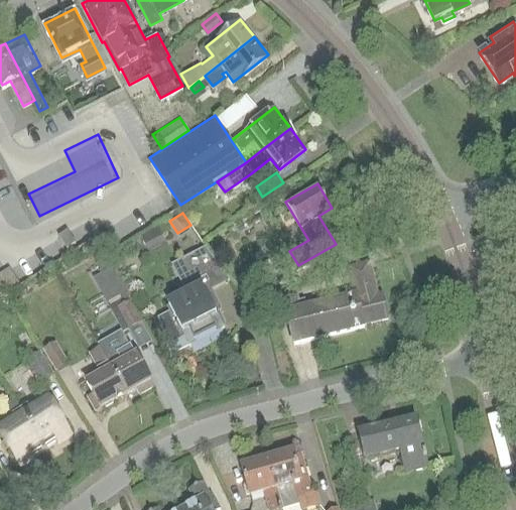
[(158,223),(139,233),(147,248),(165,239),(158,223)]
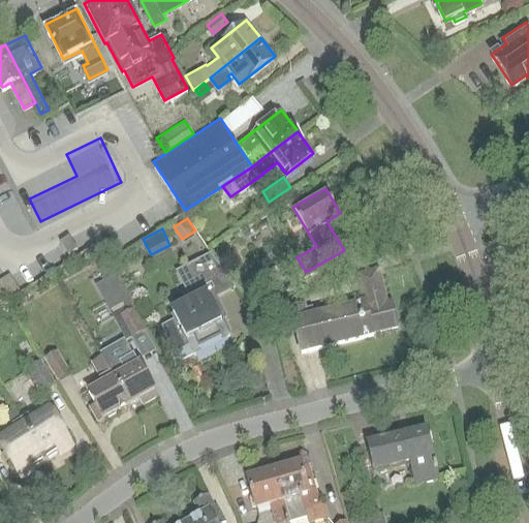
[(69,233),(60,240),(68,251),(78,245),(69,233)]
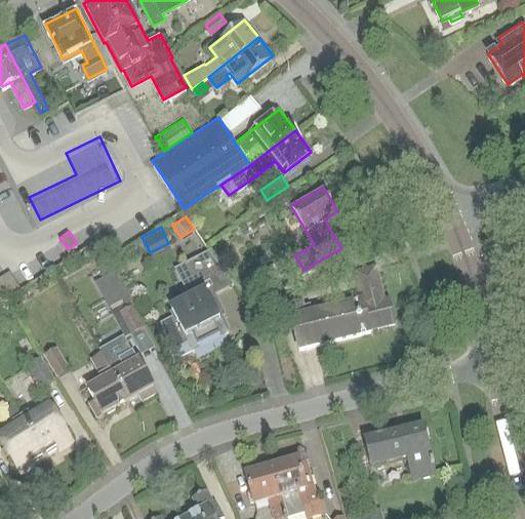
[(172,349),(189,341),(193,348),(227,330),(217,313),(225,310),(215,291),(233,282),(208,248),(174,266),(189,295),(170,305),(175,314),(159,322),(172,349)]
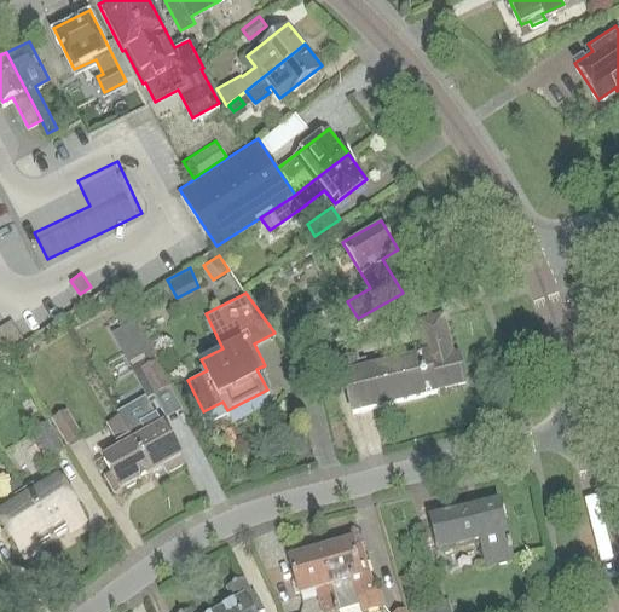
[(359,369),(356,352),(340,356),(352,408),(438,388),(437,384),(464,376),(458,350),(452,351),(443,310),(417,316),(426,353),(359,369)]
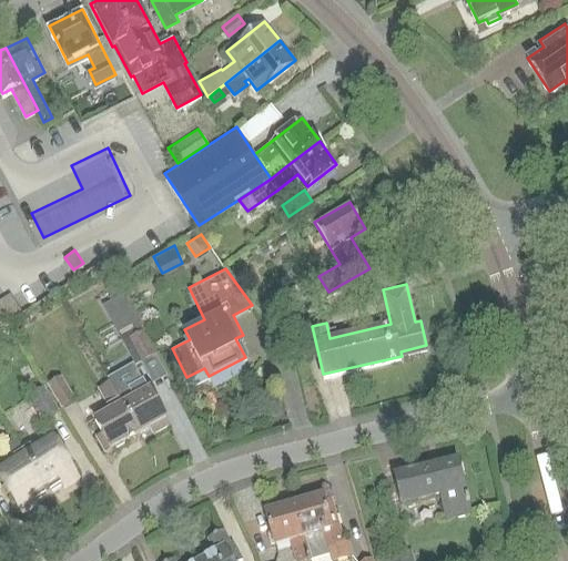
[(10,292),(0,297),(0,319),(1,322),(21,309),(10,292)]
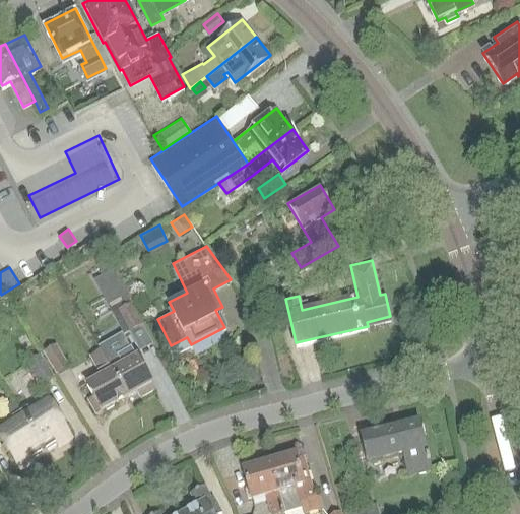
[(129,331),(142,324),(130,302),(117,308),(129,331)]
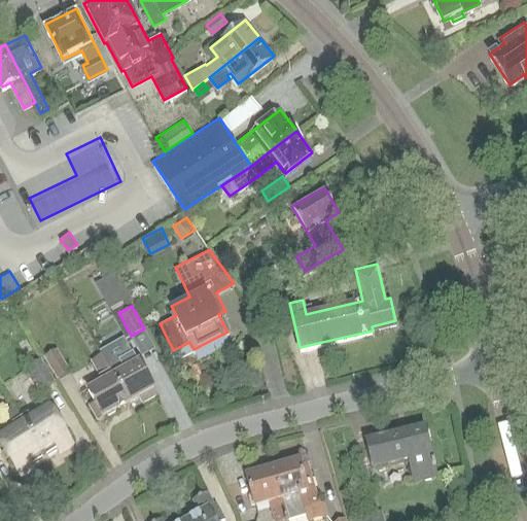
[(134,349),(118,357),(112,346),(102,352),(129,401),(140,394),(143,400),(157,391),(134,349)]
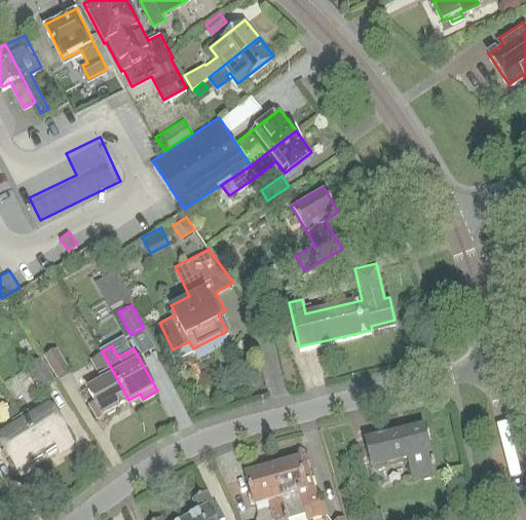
[(69,369),(57,346),(43,355),(55,376),(69,369)]
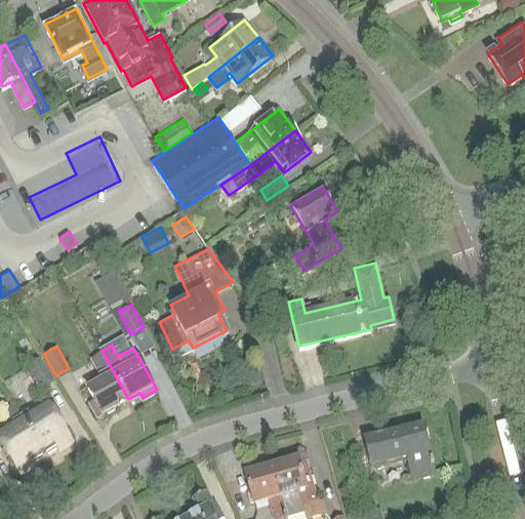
[(98,415),(128,399),(102,351),(92,356),(99,369),(98,370),(103,377),(89,385),(95,396),(89,400),(98,415)]
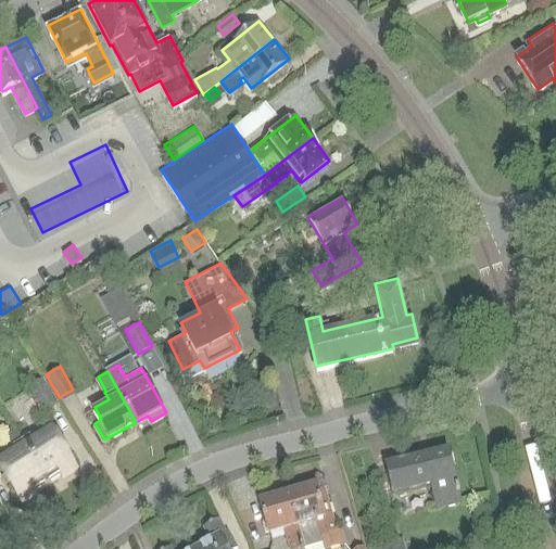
[(58,399),(42,377),(28,385),(42,409),(58,399)]
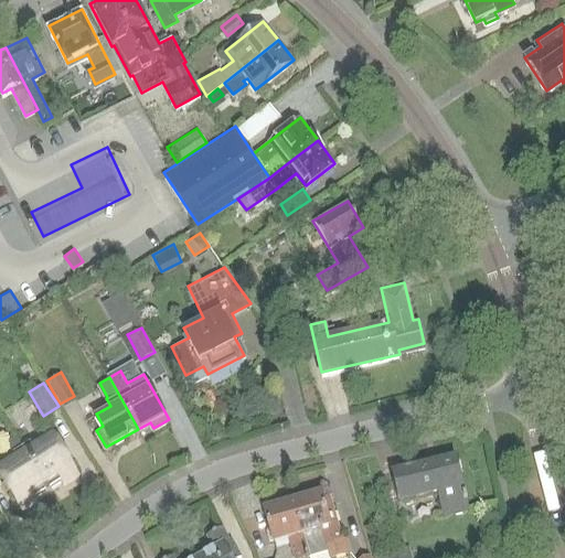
[(16,432),(6,438),(16,454),(0,464),(0,470),(22,507),(36,499),(31,491),(45,482),(20,440),(16,432)]
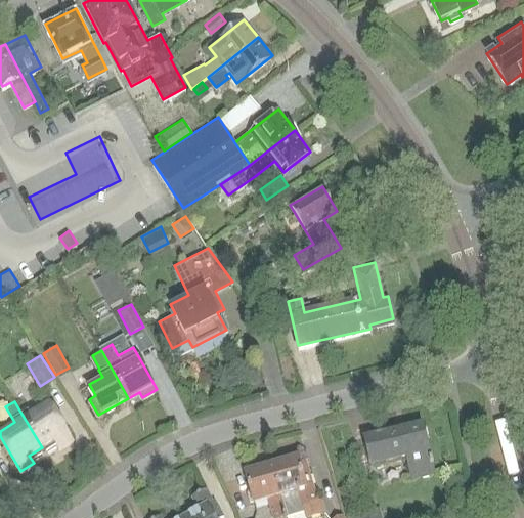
[(54,439),(59,447),(73,439),(50,401),(32,412),(27,403),(18,408),(42,447),(54,439)]
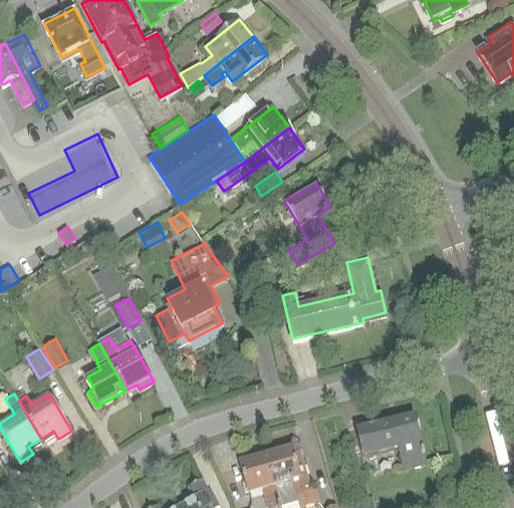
[(415,414),(357,428),(359,435),(362,450),(364,455),(394,447),(399,467),(426,461),(424,451),(425,451),(423,446),(422,446),(415,414)]
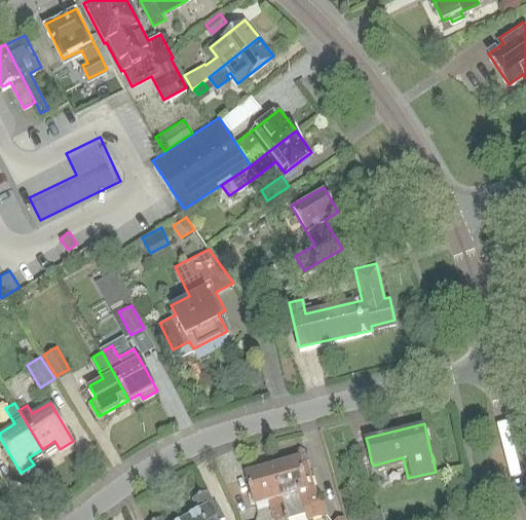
[(371,460),(368,445),(359,447),(363,462),(371,460)]
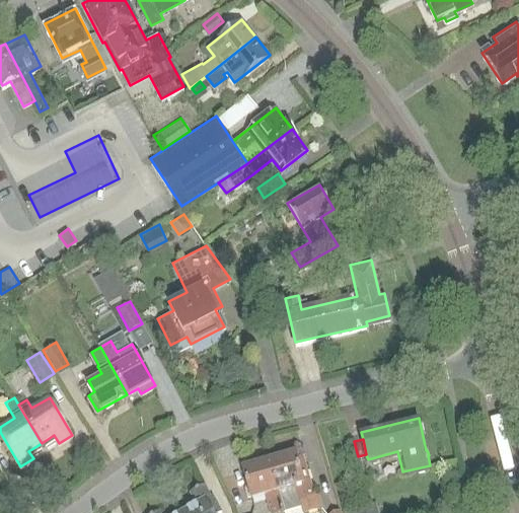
[(272,458),(270,458),(278,488),(284,509),(301,504),(303,511),(321,505),(317,492),(313,493),(304,460),(298,462),(295,451),(282,455),(281,450),(271,453),(272,458)]
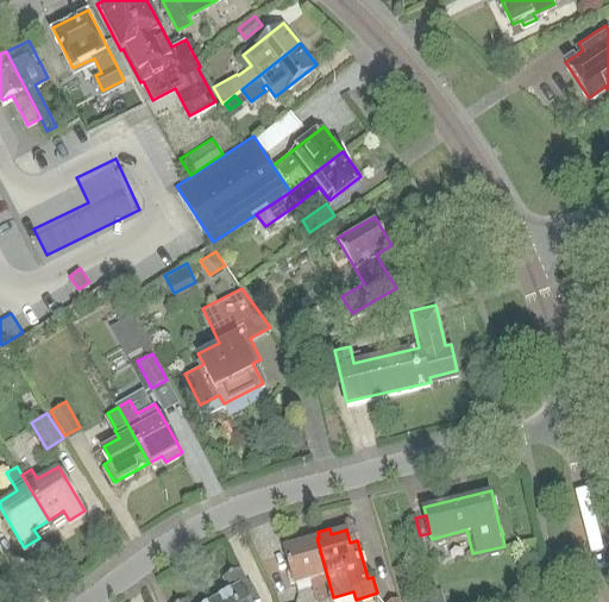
[(316,538),(286,547),(292,569),(288,571),(289,578),(294,578),(295,581),(311,576),(319,601),(333,597),(326,572),(316,538)]
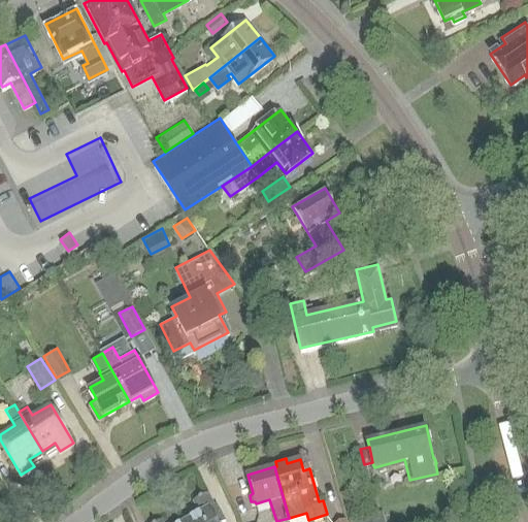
[(218,521),(226,517),(220,507),(218,508),(207,490),(194,497),(202,511),(185,520),(186,521),(218,521)]
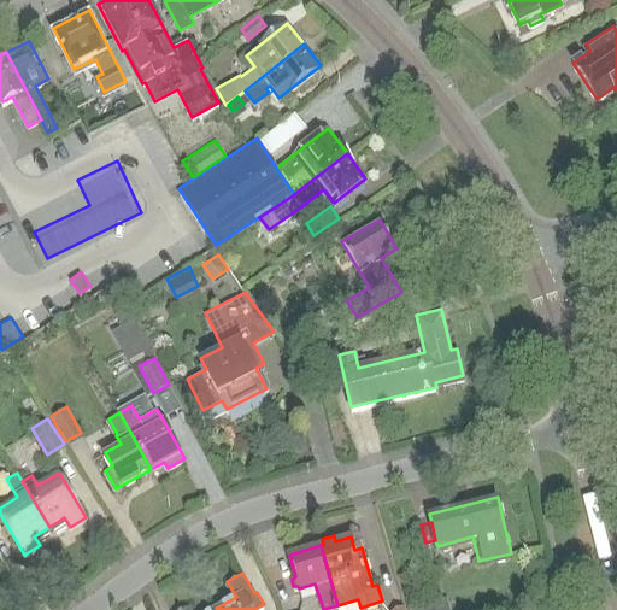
[(450,609),(447,596),(427,600),(428,609),(450,609)]
